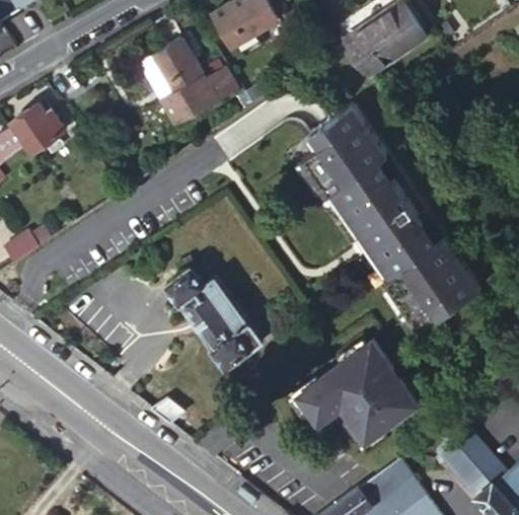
[(0,0),(0,18),(18,8),(16,4),(22,0),(0,0)]
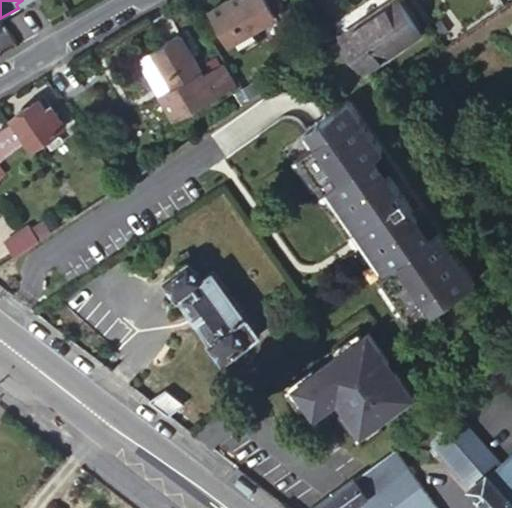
[(241,1),(243,0),(242,0),(230,0),(210,12),(215,21),(243,5),(241,1)]
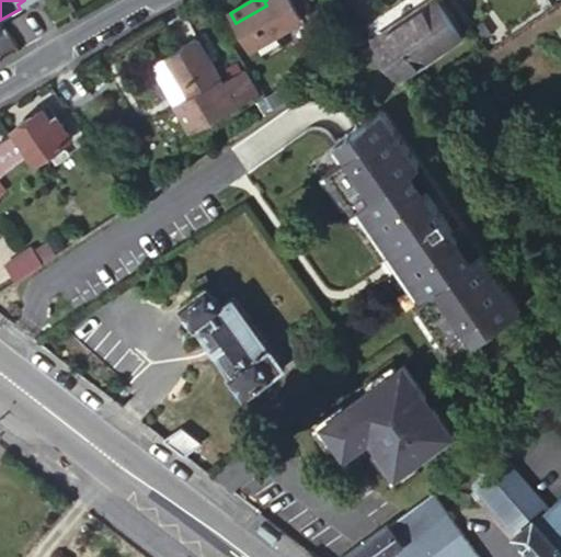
[(285,0),(265,0),(266,0),(264,1),(266,6),(236,23),(252,49),(300,23),(285,0)]
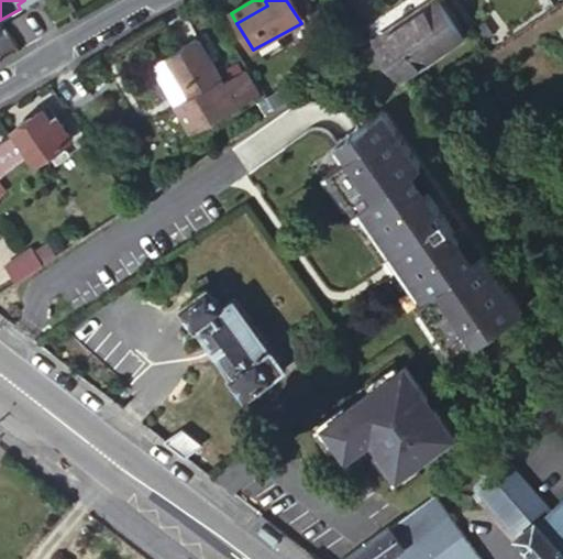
[(562,20),(562,3),(544,17),(552,29),(562,20)]
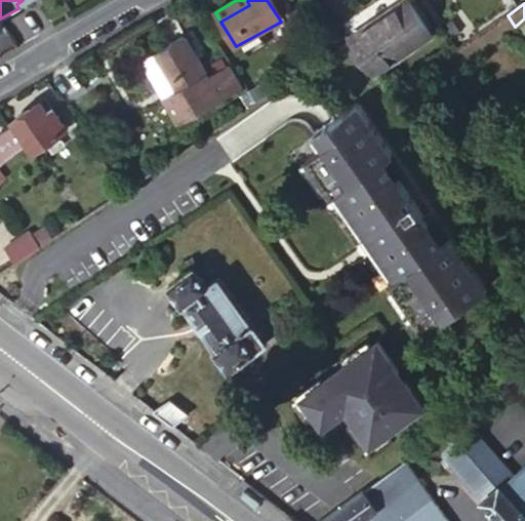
[(351,42),(373,74),(429,36),(406,4),(351,42)]
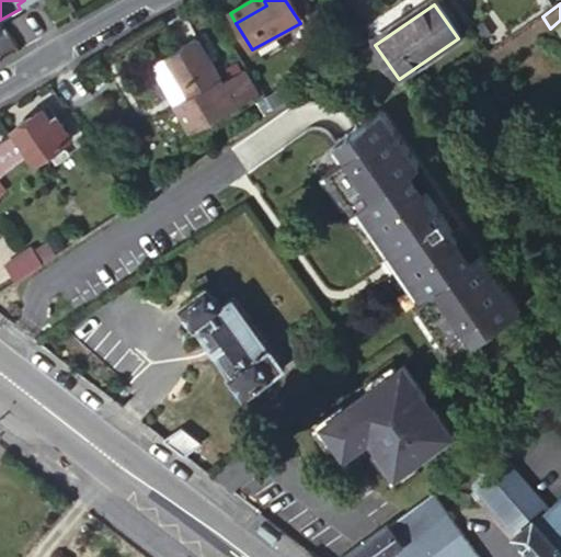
[(550,29),(542,16),(527,26),(535,38),(550,29)]
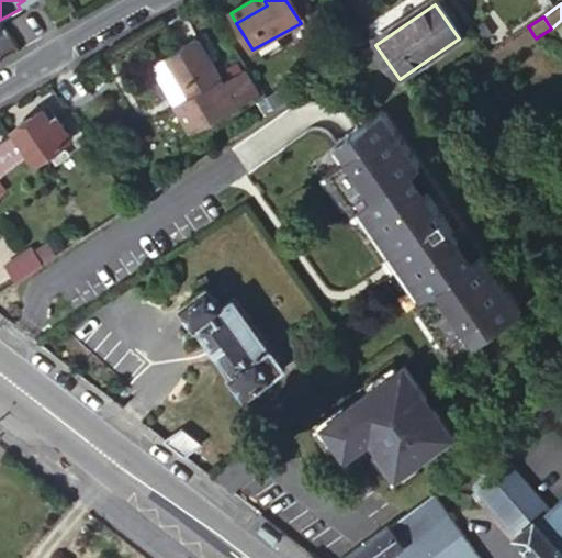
[(204,36),(165,59),(186,98),(172,107),(188,134),(256,96),(244,73),(223,85),(206,56),(213,52),(204,36)]
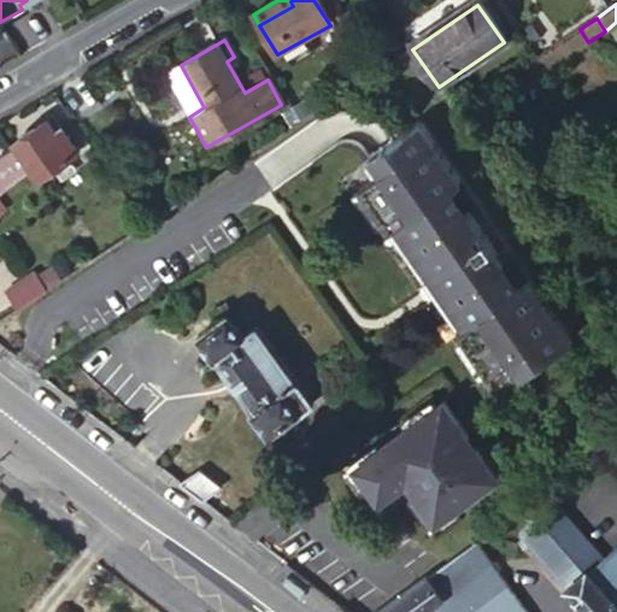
[(204,107),(181,65),(165,75),(189,117),(204,107)]
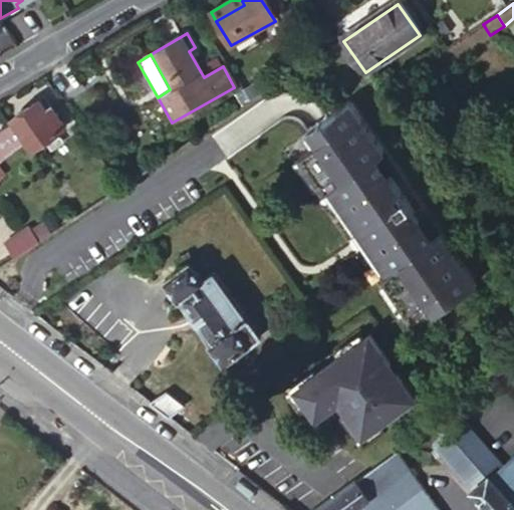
[(251,103),(271,90),(265,80),(244,93),(251,103)]
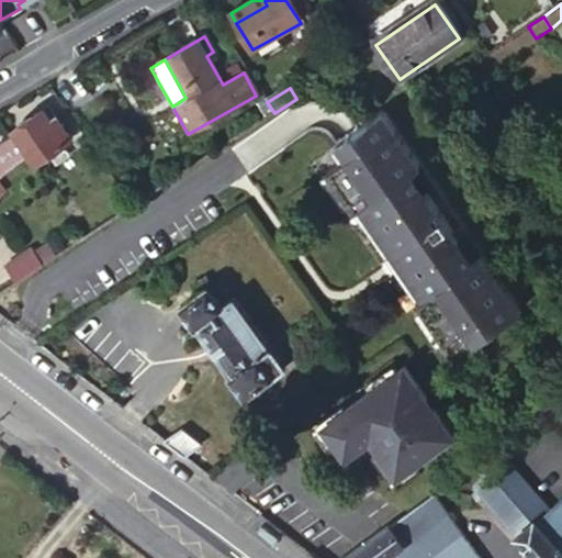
[(49,156),(62,148),(70,142),(55,120),(48,124),(42,113),(13,132),(34,165),(49,156)]
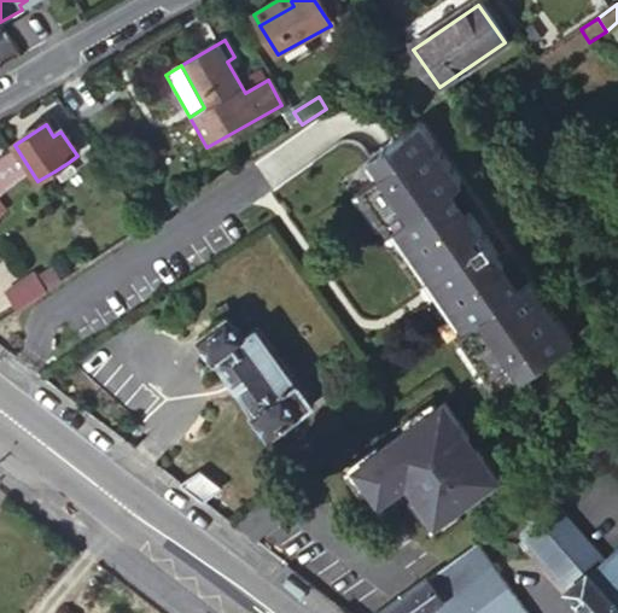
[(519,356),(530,371),(571,343),(531,285),(508,301),(496,282),(519,267),(508,252),(500,258),(470,215),(456,225),(439,199),(462,184),(421,124),(380,153),(390,168),(360,188),(361,190),(384,223),(427,287),(438,280),(447,293),(437,299),(466,342),(489,375),(490,377),(505,367),(519,356)]
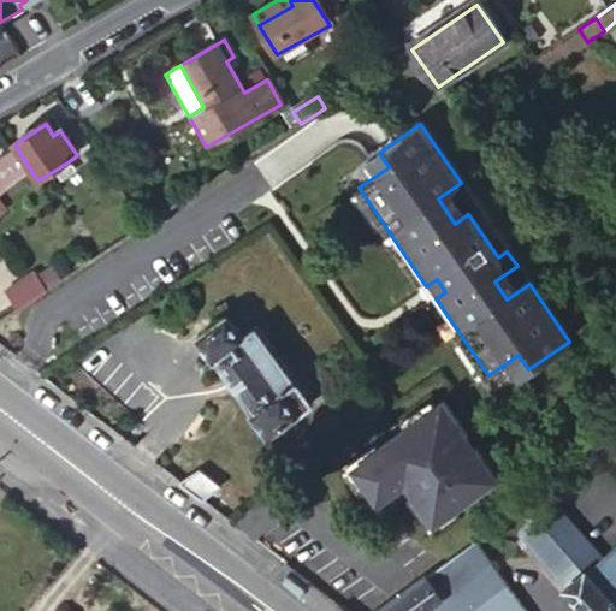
[(0,196),(27,173),(12,152),(0,159),(0,196)]
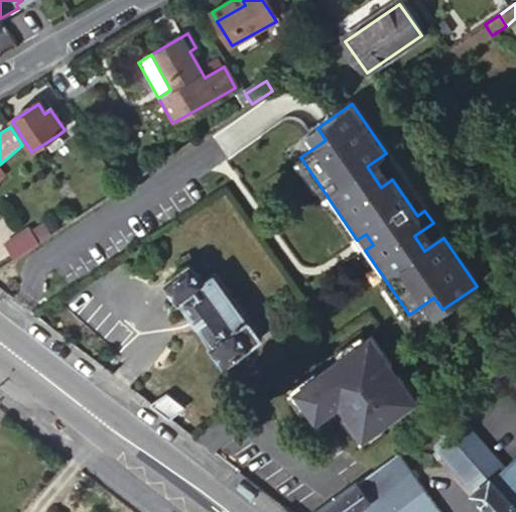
[(317,128),(305,136),(313,148),(326,140),(317,128)]
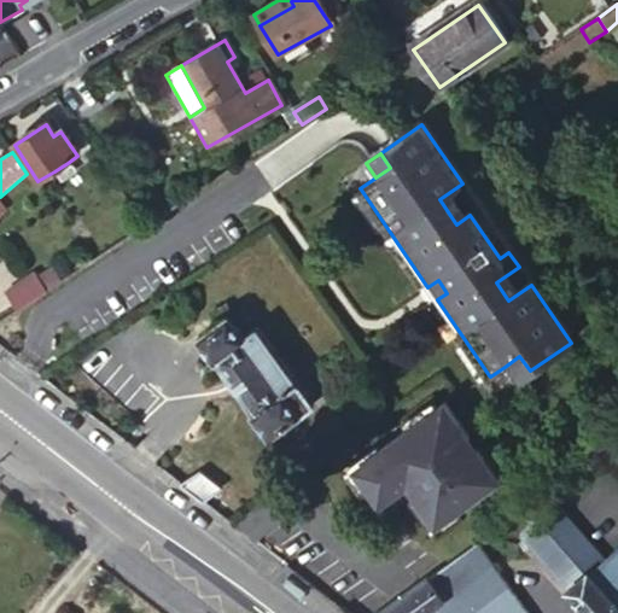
[(75,174),(68,163),(54,171),(62,182),(75,174)]
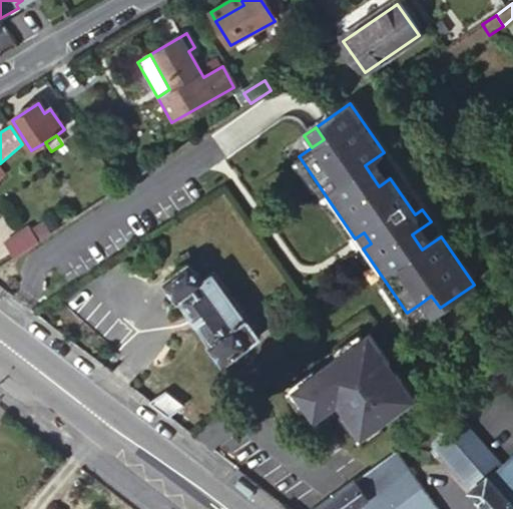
[(300,157),(294,160),(314,189),(319,185),(300,157)]
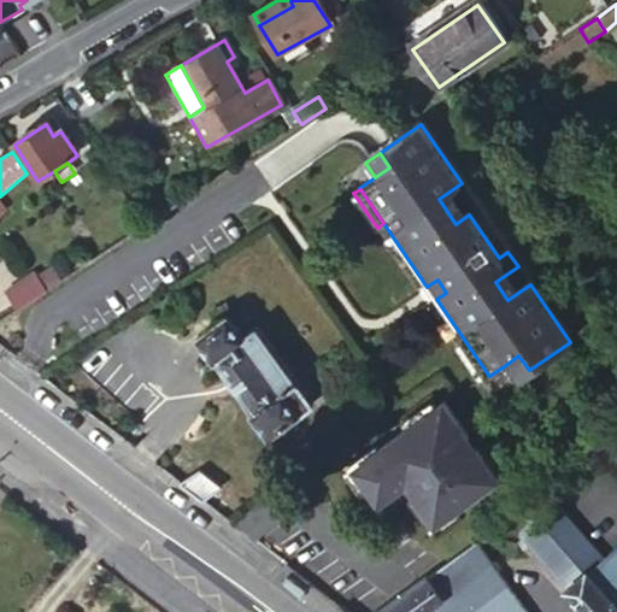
[(37,281),(46,294),(60,283),(52,270),(37,281)]
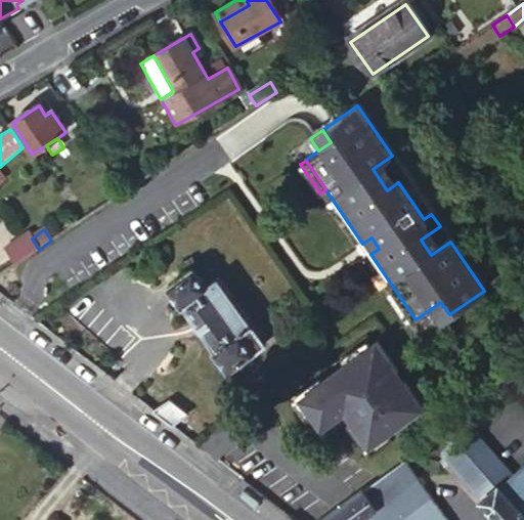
[(29,233),(3,249),(13,265),(39,250),(32,239),(29,233)]
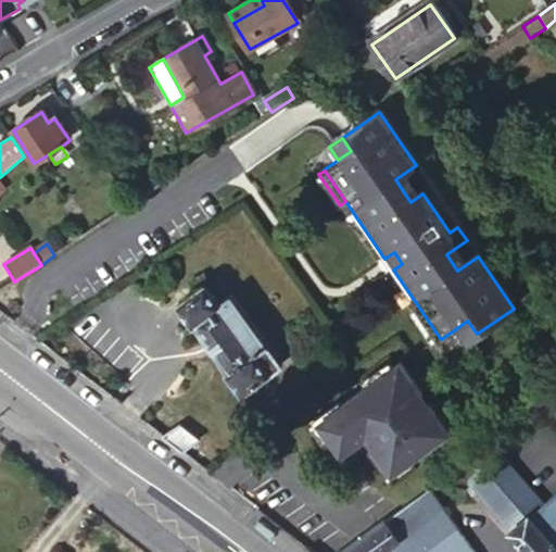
[(242,396),(280,367),(230,297),(218,306),(200,280),(191,286),(196,292),(177,305),(191,326),(196,324),(229,372),(226,375),(242,396)]
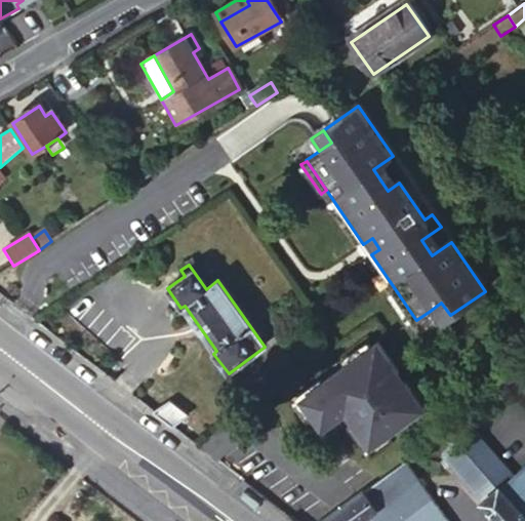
[(396,290),(390,294),(409,323),(415,319),(396,290)]
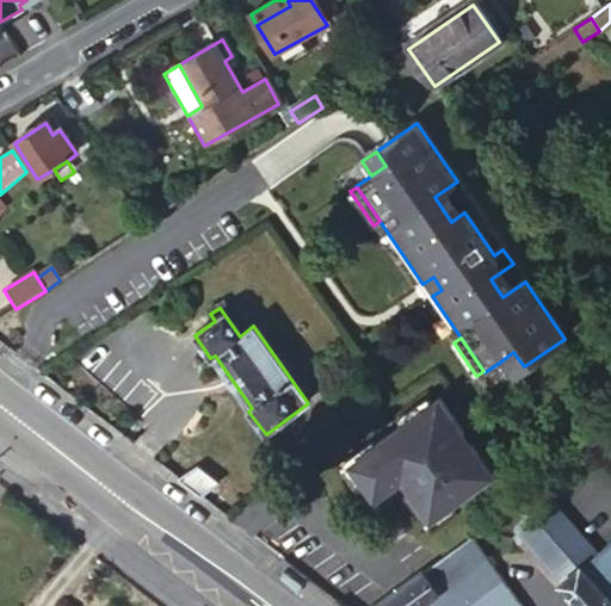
[(513,352),(499,363),(510,377),(524,366),(513,352)]
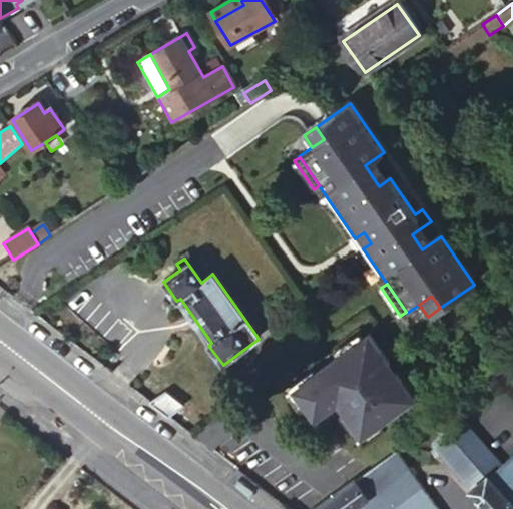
[(339,357),(364,338),(359,332),(334,350),(339,357)]
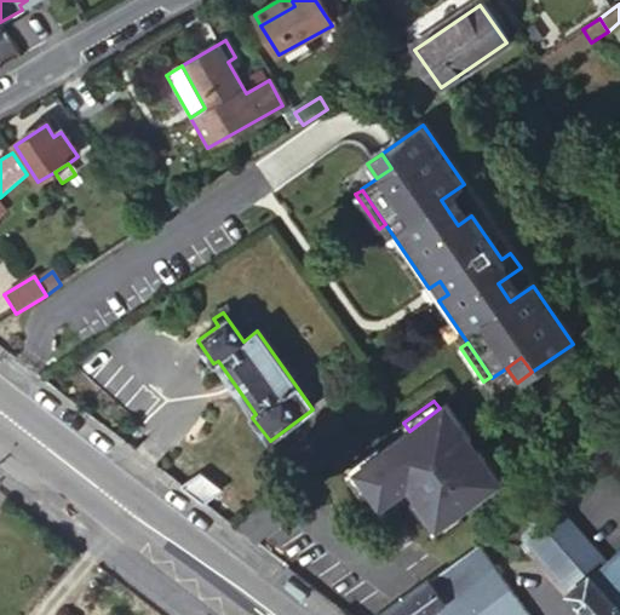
[(463,507),(499,481),(480,452),(469,459),(459,447),(470,440),(446,404),(440,408),(409,431),(403,423),(403,424),(408,431),(382,450),(355,469),(371,490),(380,504),(420,476),(429,488),(417,496),(437,526),(463,507)]
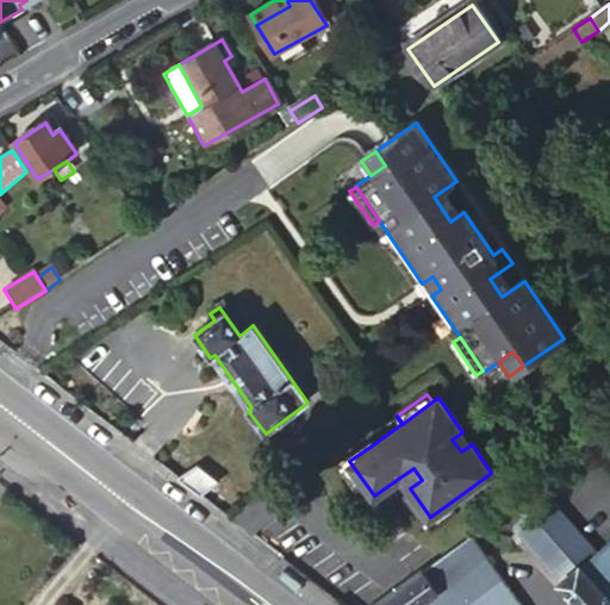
[(349,461),(375,443),(372,438),(340,462),(358,487),(365,482),(349,461)]
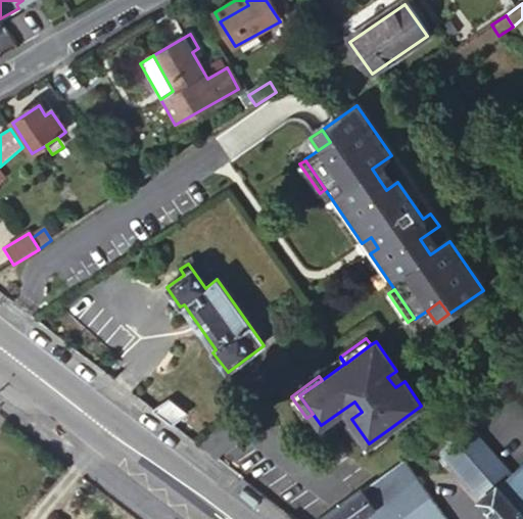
[(151,412),(172,427),(187,416),(169,399),(151,412)]
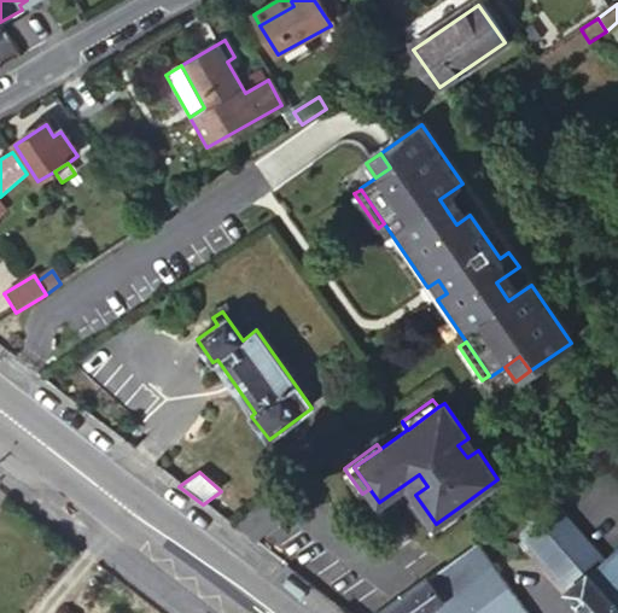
[(617,612),(617,550),(602,565),(576,533),(540,492),(503,520),(540,560),(566,591),(565,593),(582,612),(617,612)]
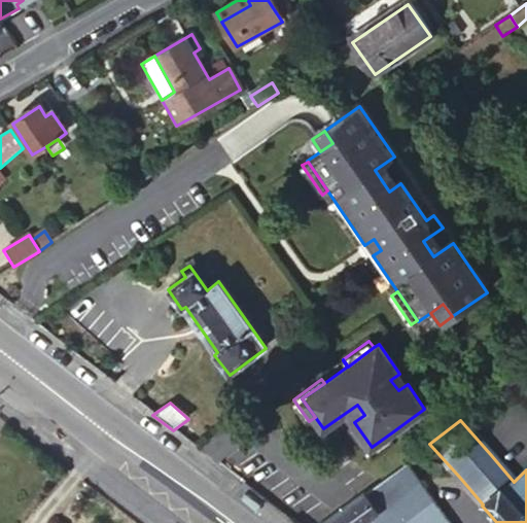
[(372,447),(354,422),(348,426),(367,454),(395,434),(393,431),(372,447)]
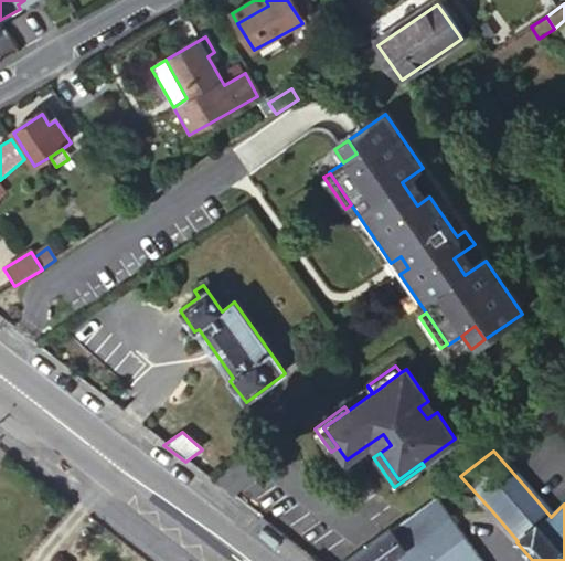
[(477,560),(432,499),(348,560),(477,560)]
